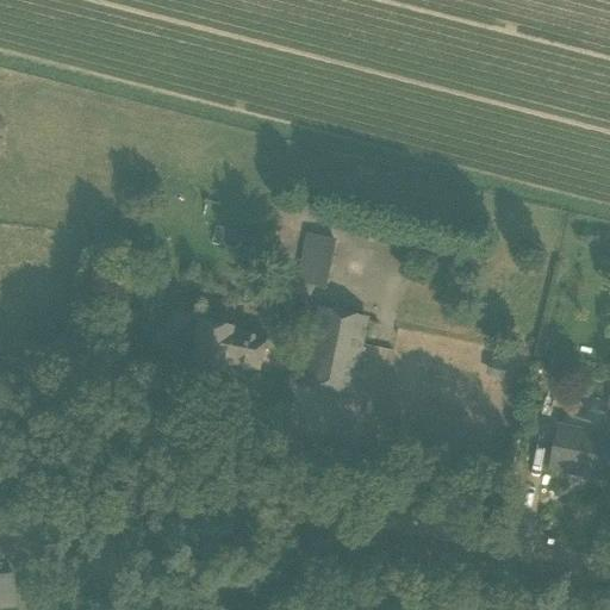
[(327,288),(331,265),(302,257),(297,282),(327,288)]
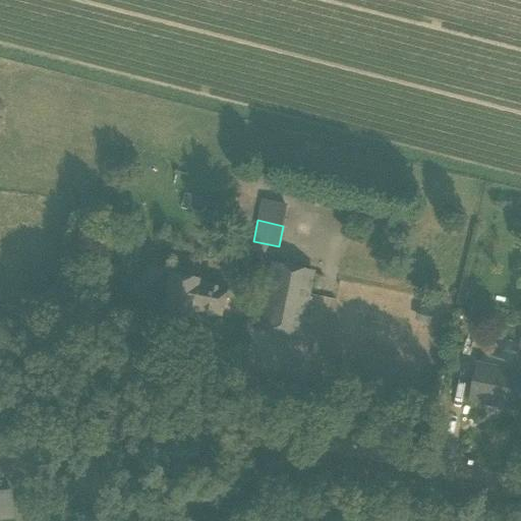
[(261,328),(300,336),(313,272),(274,264),(261,328)]
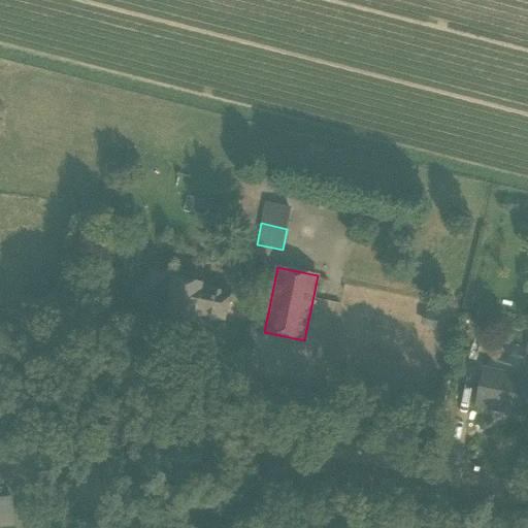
[(204,315),(224,319),(230,291),(174,277),(165,318),(193,324),(196,310),(204,312),(204,315)]
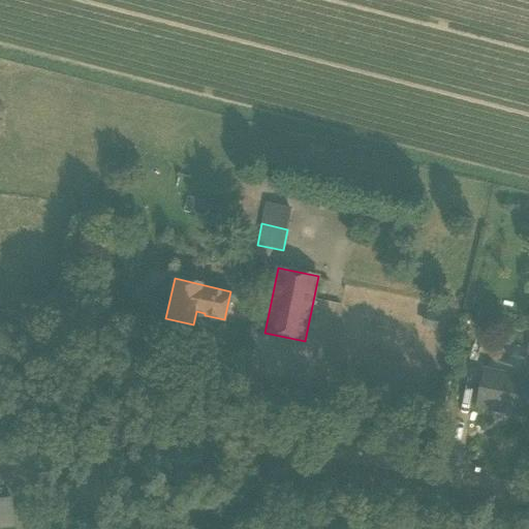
[(485,368),(476,406),(478,406),(478,405),(507,411),(506,412),(528,416),(528,345),(523,375),(485,368)]
